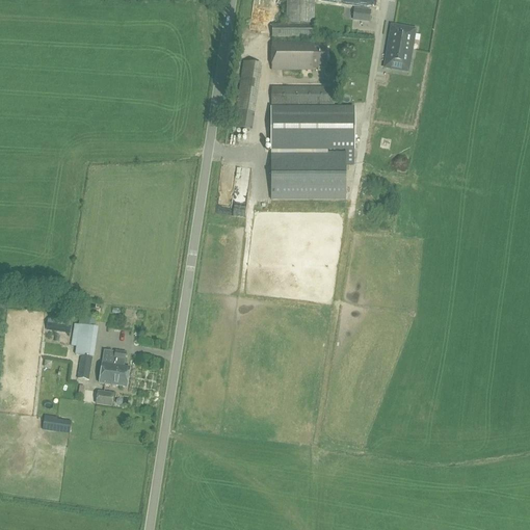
[(285,0),(285,24),(270,24),(269,35),(311,36),(311,0),(285,0)]
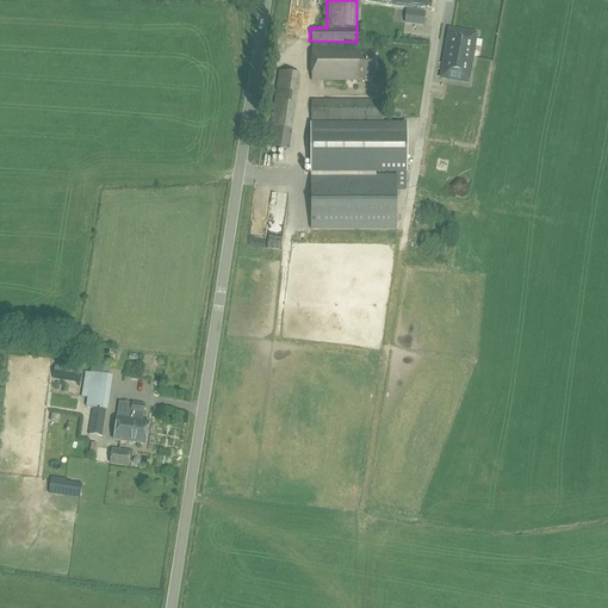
[(404,7),(403,19),(422,20),(423,8),(404,7)]
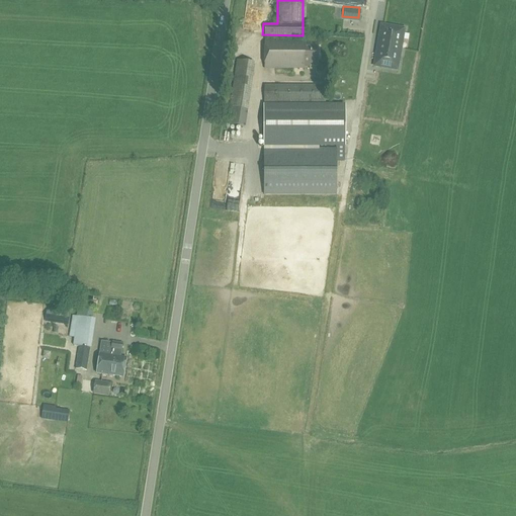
[(393,24),(393,25),(379,23),(377,37),(390,39),(389,46),(398,47),(396,46),(397,40),(399,41),(400,37),(401,37),(402,31),(401,31),(402,27),(399,26),(399,25),(393,24)]
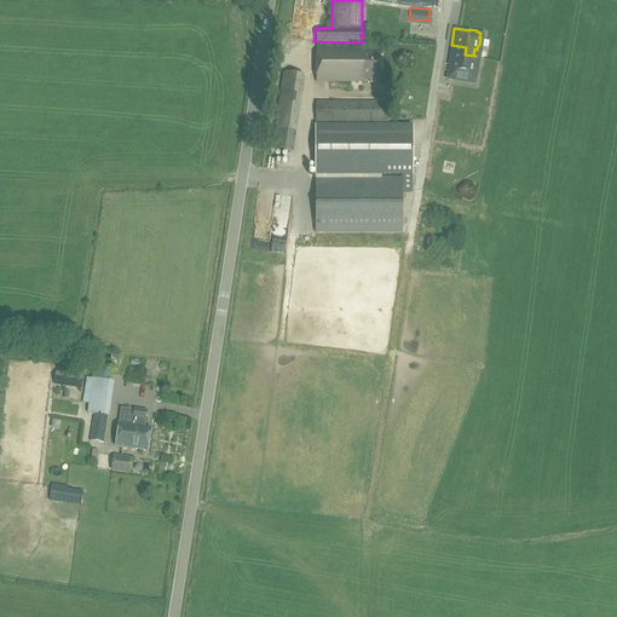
[(361,76),(378,76),(378,50),(368,50),(368,48),(361,48),(361,47),(313,47),(313,80),(361,79),(361,76)]
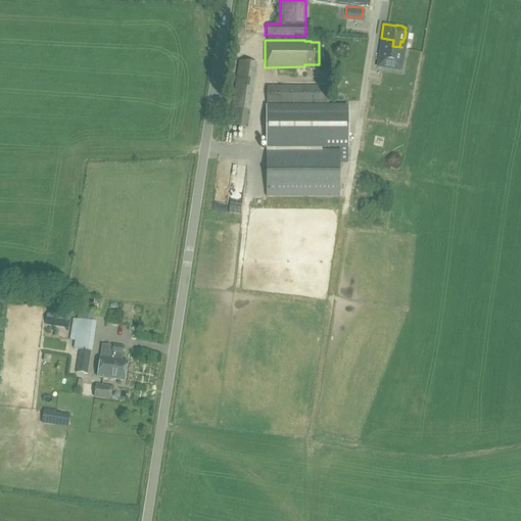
[(379,49),(376,64),(384,65),(385,60),(399,62),(401,47),(392,46),(391,51),(379,49)]
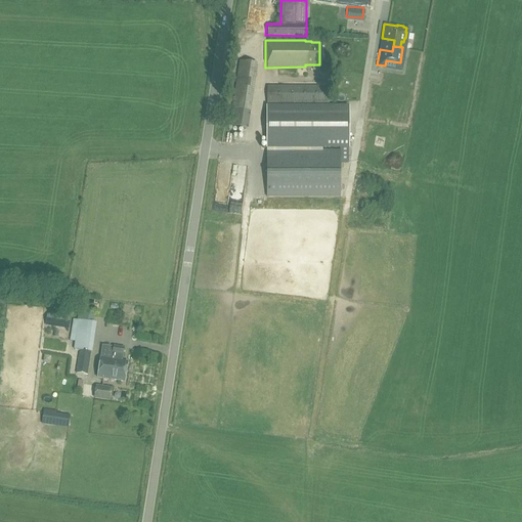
[(236,59),(227,123),(246,125),(251,87),(255,62),(236,59)]
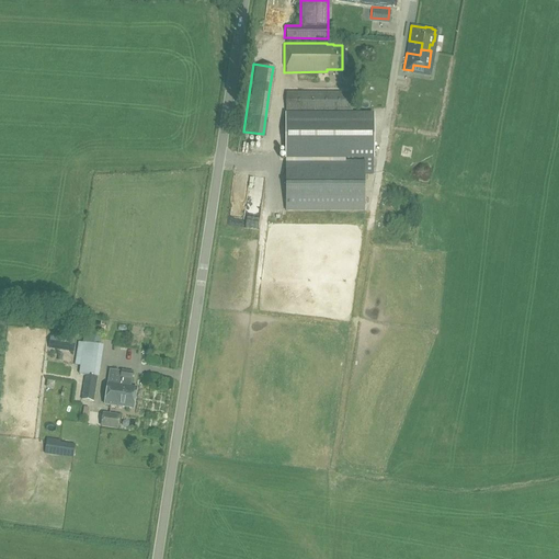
[(351,90),(285,90),(285,107),(351,107),(351,90)]
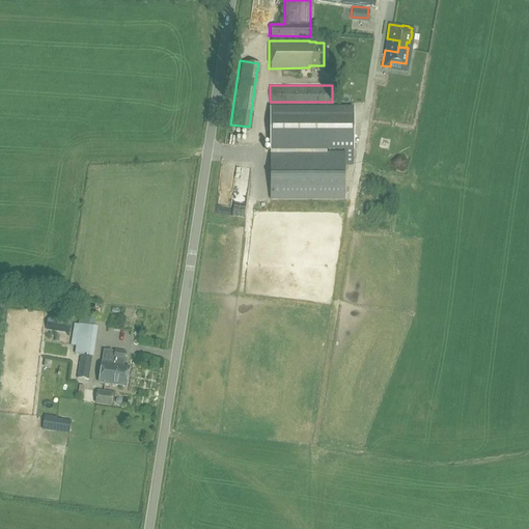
[(353,105),(270,106),(270,145),(353,145),(353,105)]
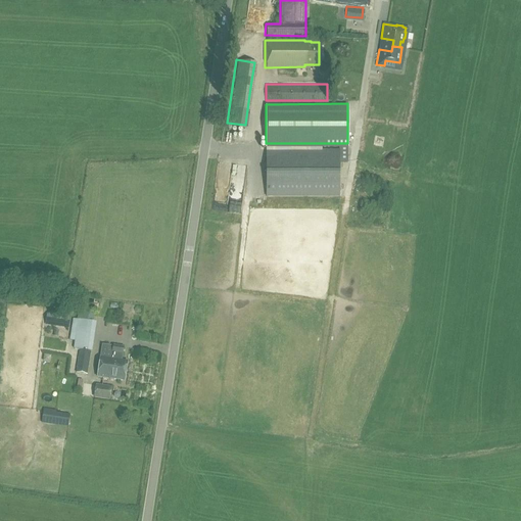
[(339,194),(339,148),(266,148),(266,194),(339,194)]
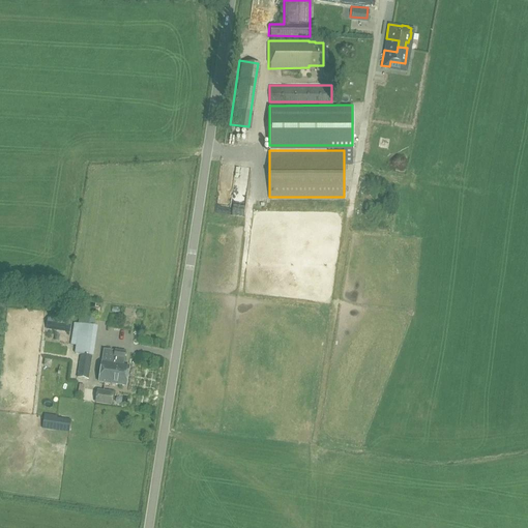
[(71,318),(46,315),(44,326),(69,330),(71,318)]
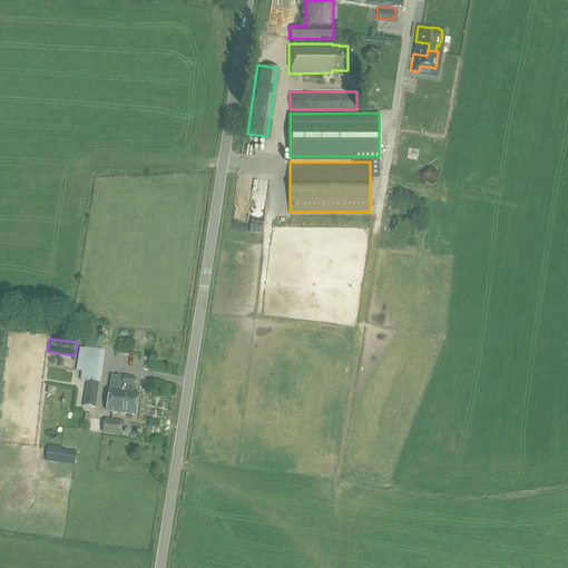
[(101,350),(84,346),(76,346),(72,369),(79,370),(78,379),(85,380),(80,404),(92,407),(96,382),(98,382),(103,350),(101,350)]
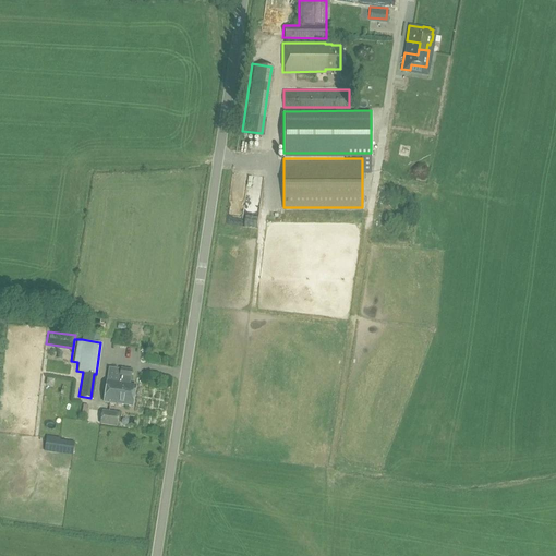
[(116,381),(128,383),(130,367),(119,365),(116,381)]
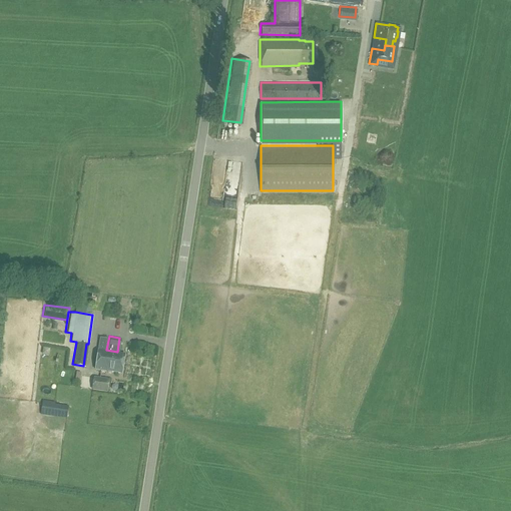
[(117,352),(106,350),(96,349),(93,368),(119,372),(122,352),(117,352)]
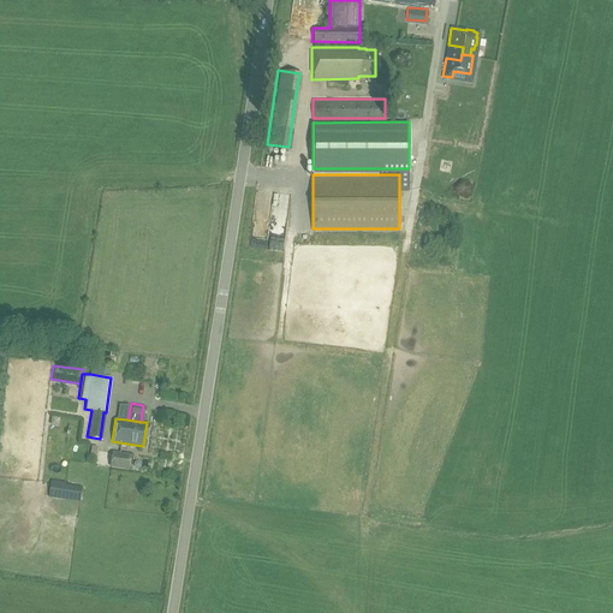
[(130,453),(111,450),(108,465),(128,469),(130,453)]
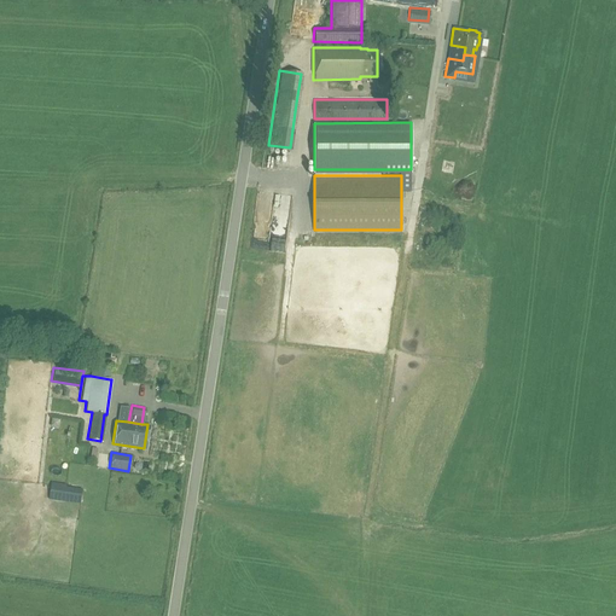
[(79,500),(80,487),(63,484),(64,482),(48,480),(46,499),(60,501),(62,498),(79,500)]
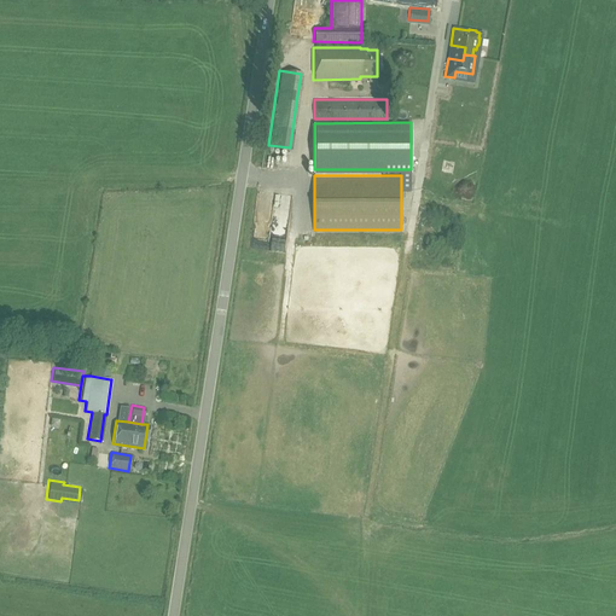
All buildings are outlined.
